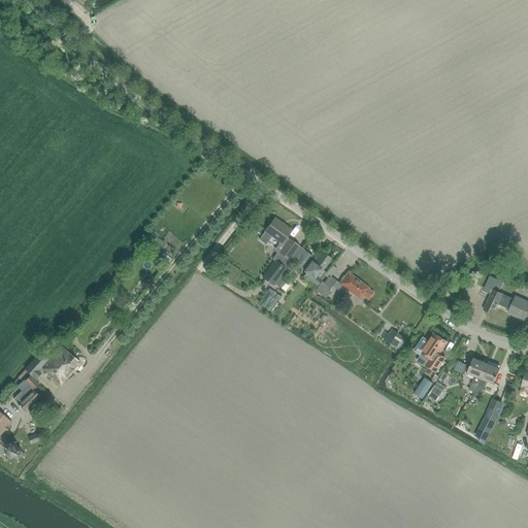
[(265,232),(259,240),(265,245),(271,237),(286,249),(282,254),(292,261),(301,249),(298,245),(299,245),(290,238),(289,240),(286,238),(293,230),(274,217),(264,231),(265,232)]
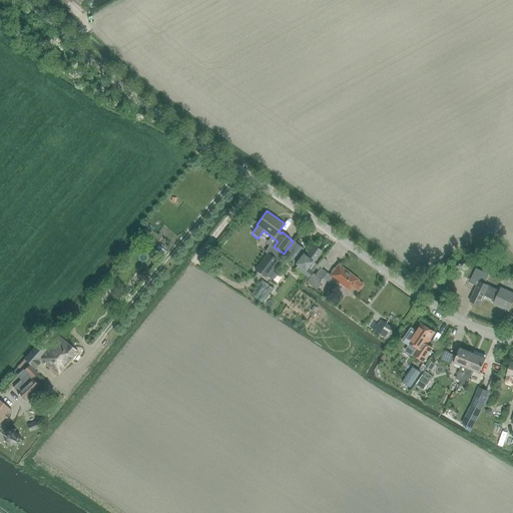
[(151,238),(143,230),(139,234),(147,243),(151,238)]
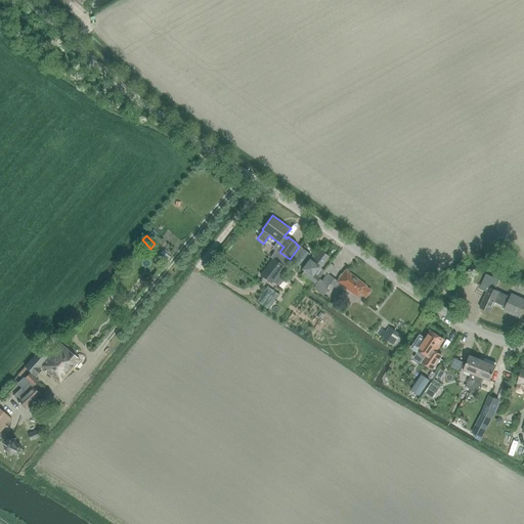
[(301,249),(291,262),(299,268),(309,255),(301,249)]
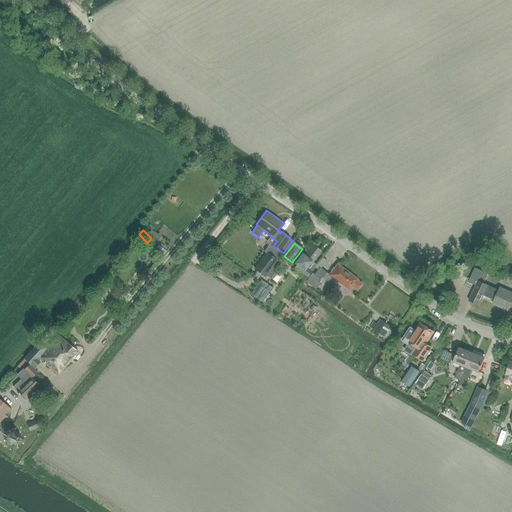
[(301,253),(293,263),(296,265),(295,268),(308,277),(315,267),(311,264),(321,251),(313,244),(304,255),(301,253)]
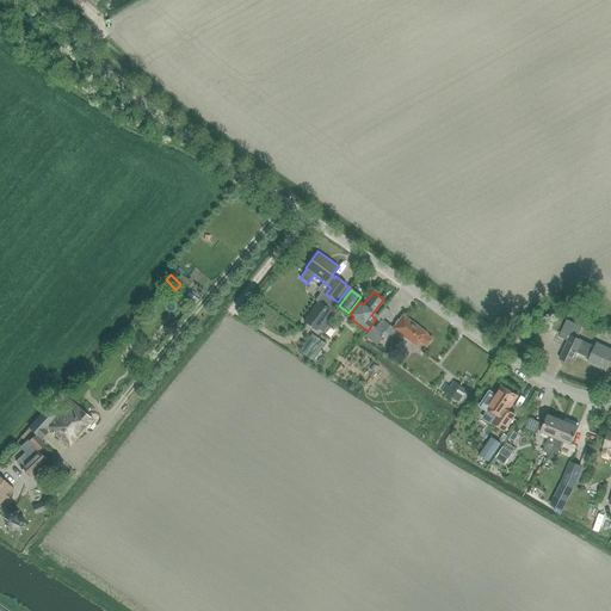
[(319,304),(304,322),(316,331),(332,312),(320,303),(319,304)]
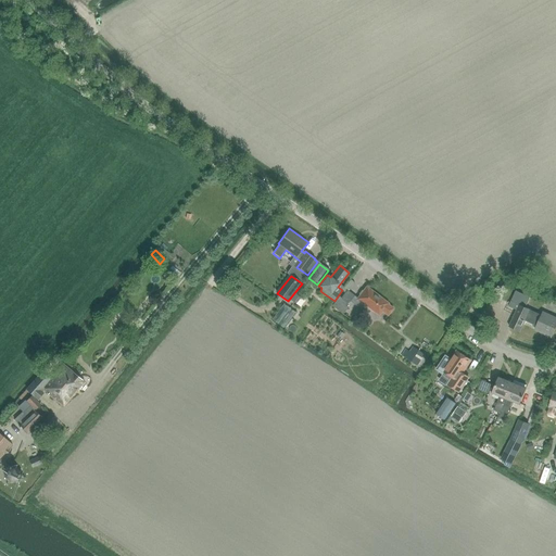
[(380,315),(382,312),(388,316),(393,308),(388,304),(389,303),(366,286),(357,298),(349,291),(354,282),(351,280),(342,290),(345,292),(341,298),(339,297),(332,305),(343,314),(348,307),(345,305),(350,301),(363,311),(367,305),(380,315)]
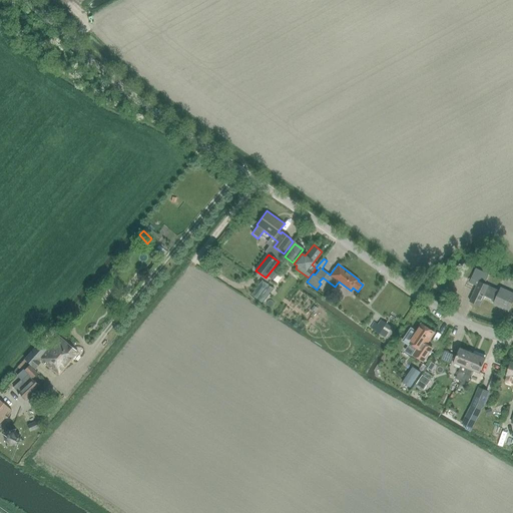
[(500,292),(485,285),(490,275),(476,268),(469,283),(477,287),(470,301),(479,306),(484,297),(495,301),(493,304),(508,311),(512,300),(512,294),(502,289),(500,292)]
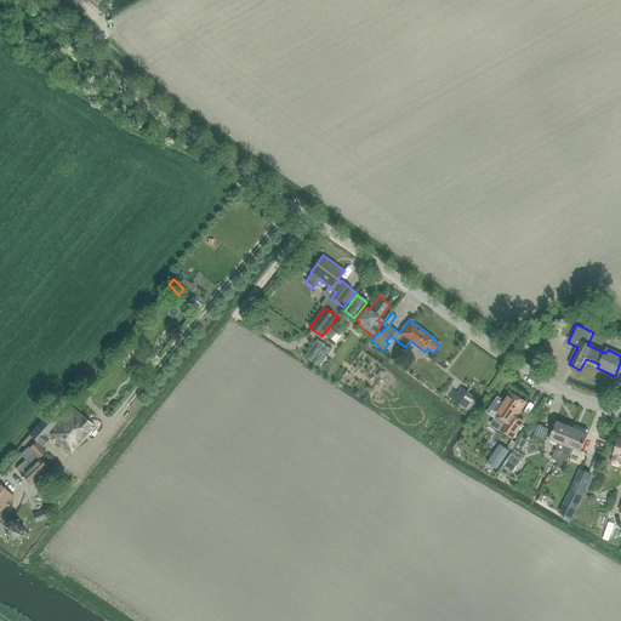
[(328,339),(336,328),(332,325),(324,336),(328,339)]
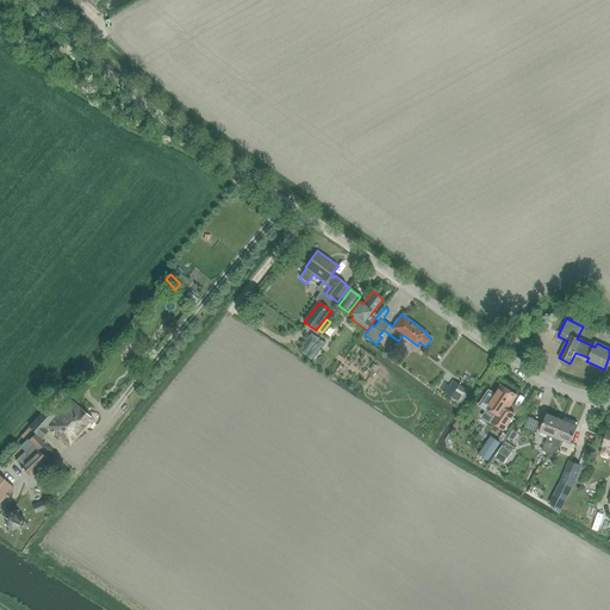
[(449,386),(446,384),(440,391),(458,402),(466,388),(453,381),(449,386)]
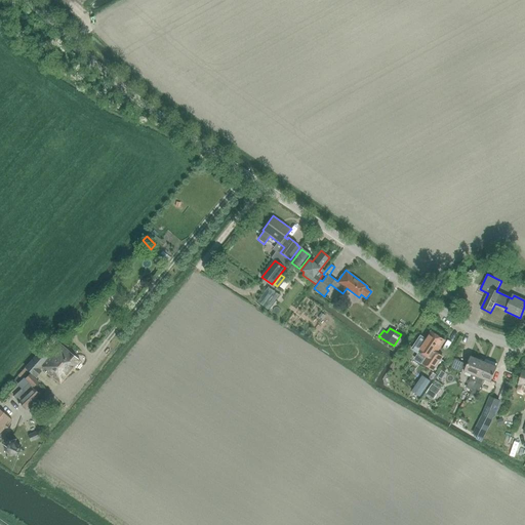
[(419,336),(411,349),(416,353),(417,352),(427,358),(421,365),(433,372),(442,358),(436,354),(445,340),(431,331),(426,340),(419,336)]
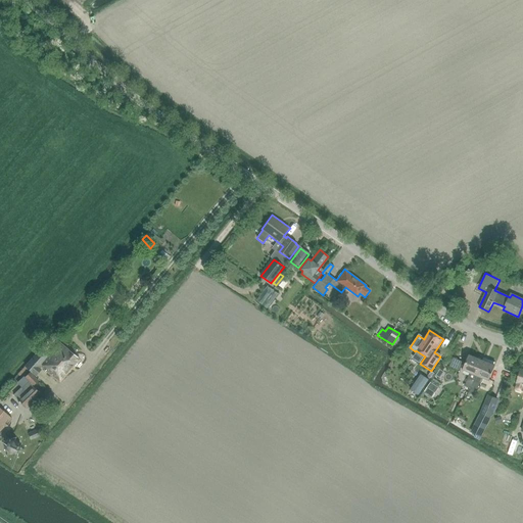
[(45,371),(59,383),(79,360),(59,342),(46,358),(42,353),(32,364),(36,372),(40,367),(39,366),(40,364),(46,370),(45,371)]
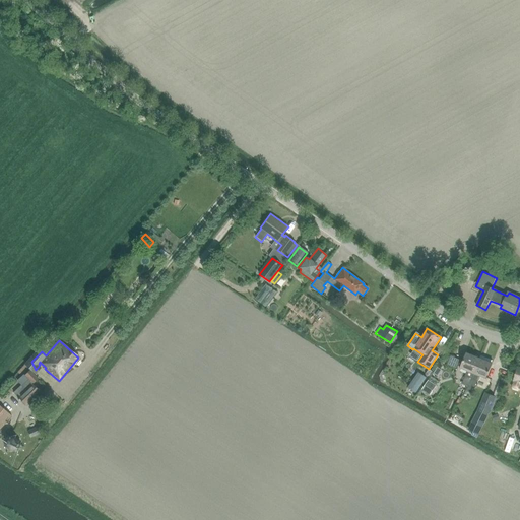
[(468,352),(462,367),(468,370),(462,383),(468,386),(474,372),(479,359),(468,352)]
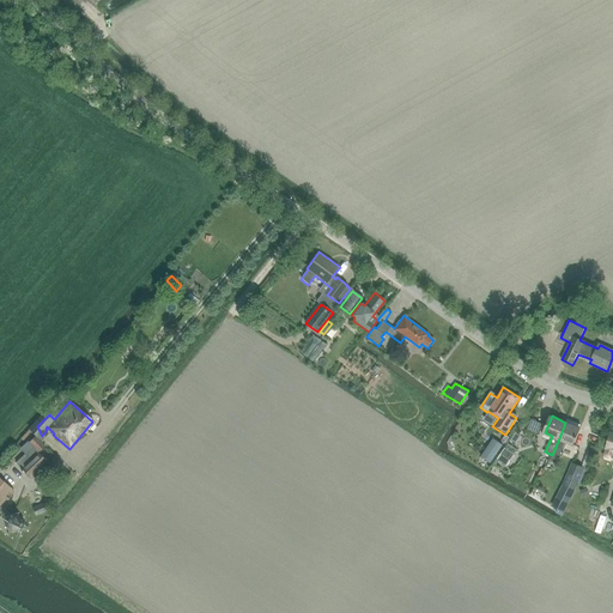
[(527,429),(533,431),(536,422),(530,419),(527,429)]
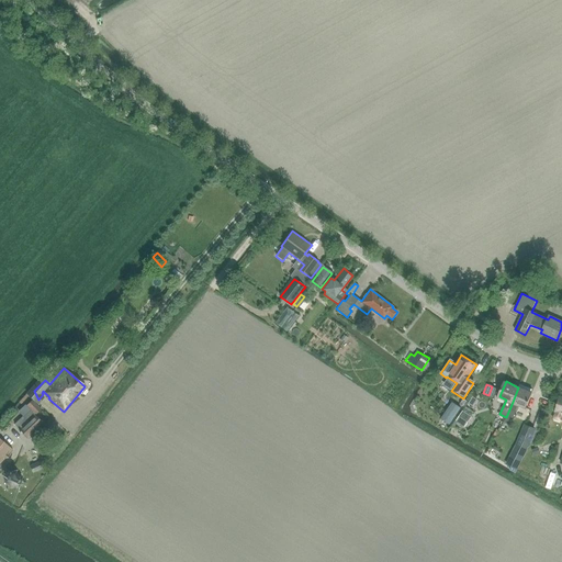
[(506,417),(504,422),(509,424),(518,405),(526,407),(531,393),(532,393),(531,392),(532,390),(526,386),(525,390),(519,388),(518,388),(513,402),(506,417)]
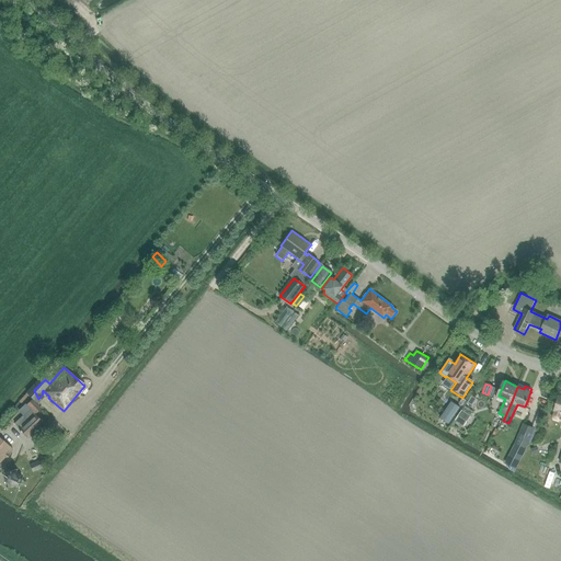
[(26,392),(19,401),(21,403),(29,395),(26,392)]
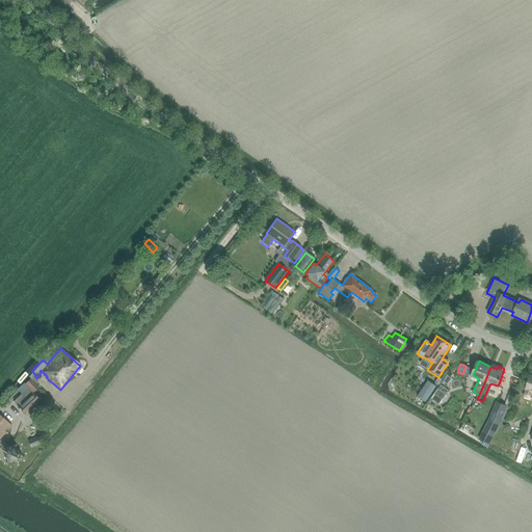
[(451,378),(447,375),(443,381),(447,384),(451,378)]
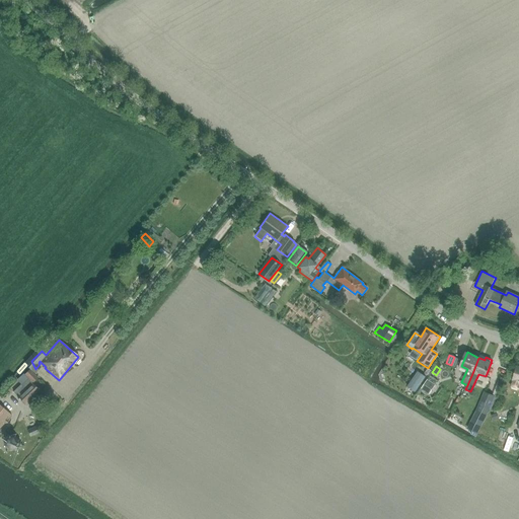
[(32,382),(38,377),(29,369),(24,374),(32,382)]
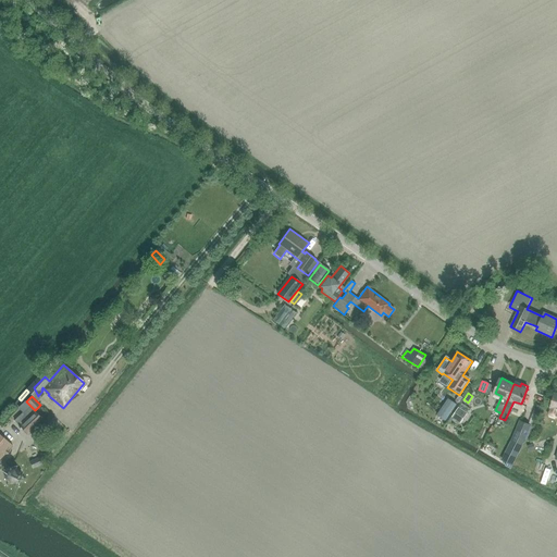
[(448,398),(437,415),(446,420),(457,404),(448,398)]
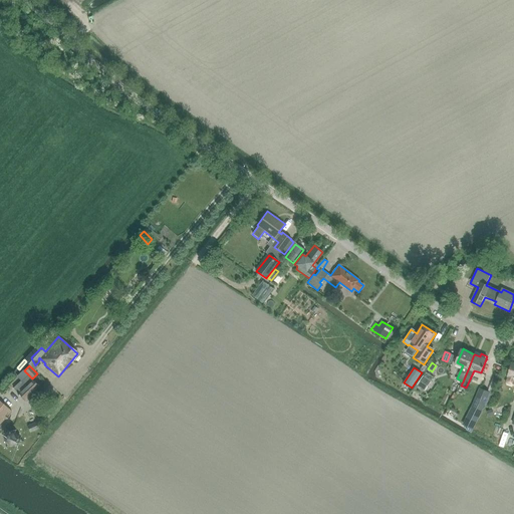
[(24,401),(39,388),(28,376),(21,382),(21,381),(13,389),(24,401)]
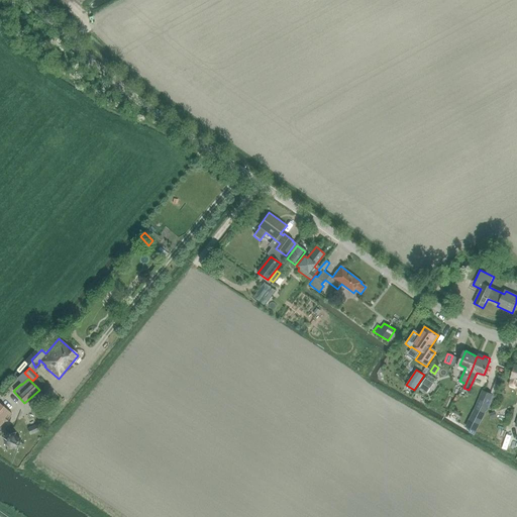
[(433,384),(425,379),(420,387),(427,393),(433,384)]
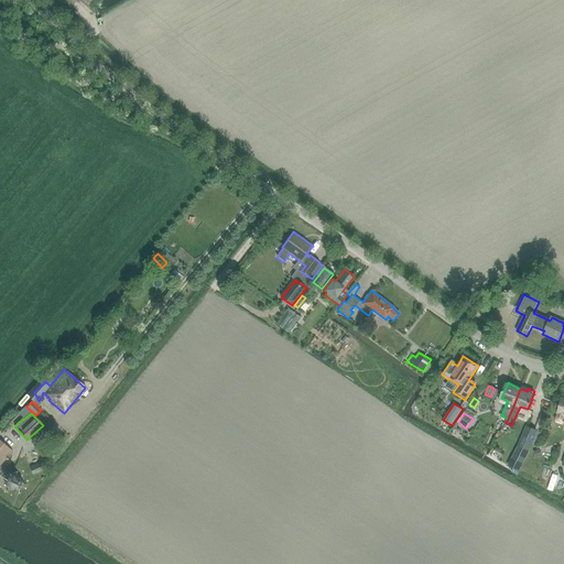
[(517,446),(509,466),(519,470),(528,451),(529,452),(538,431),(525,425),(517,446)]
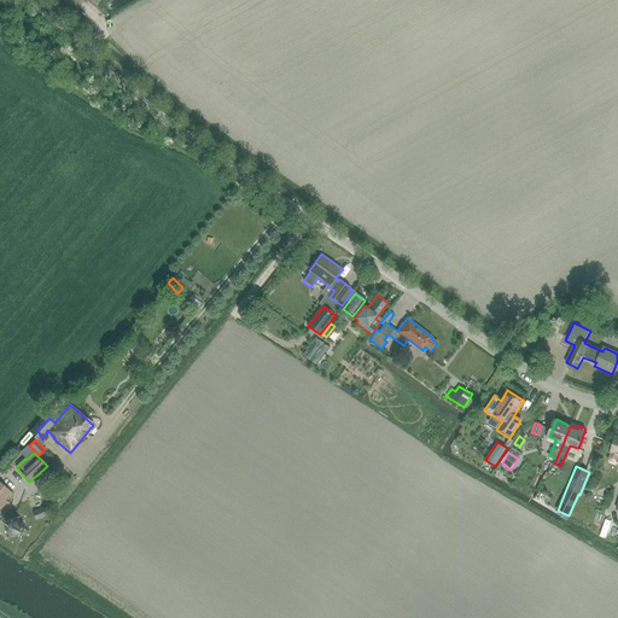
[(0,508),(13,495),(0,483),(0,508)]
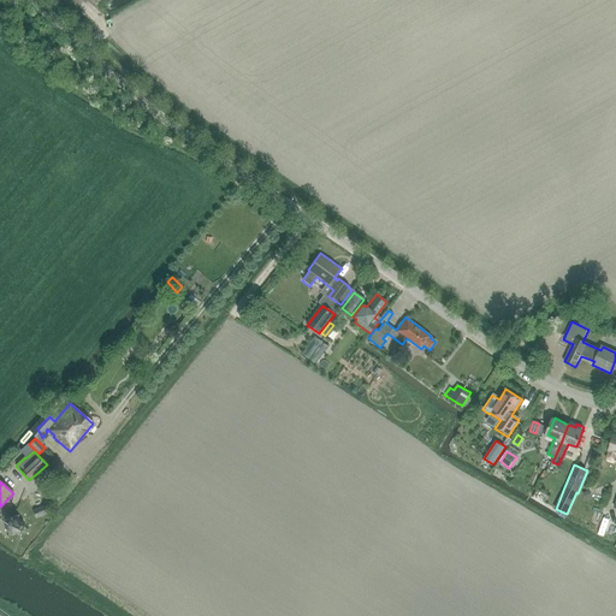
[(36,519),(47,514),(45,507),(33,511),(36,519)]
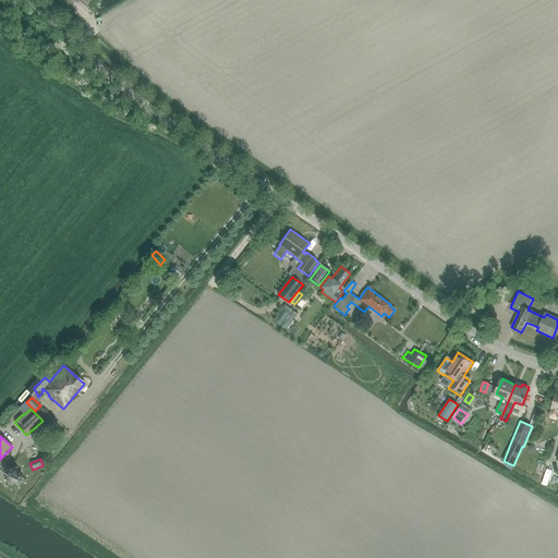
[(17,484),(22,478),(20,471),(16,468),(9,469),(4,473),(5,481),(10,484),(17,484)]
